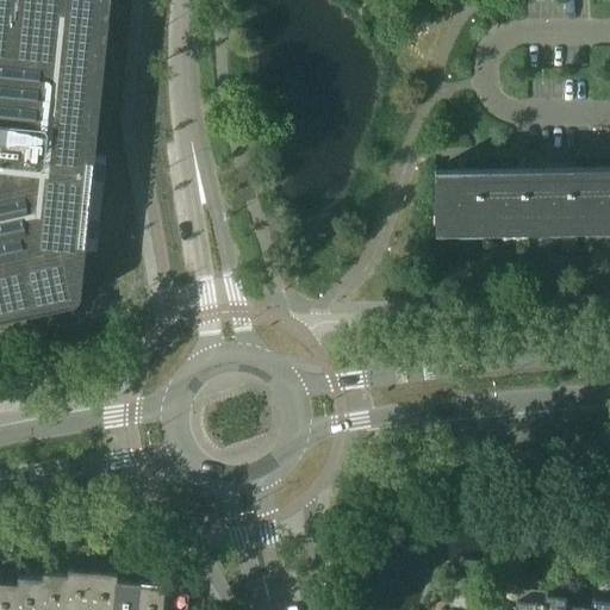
[(0,0),(0,319),(72,304),(74,304),(75,303),(76,302),(79,300),(80,299),(80,297),(81,296),(81,293),(85,254),(95,155),(111,0),(0,0)]
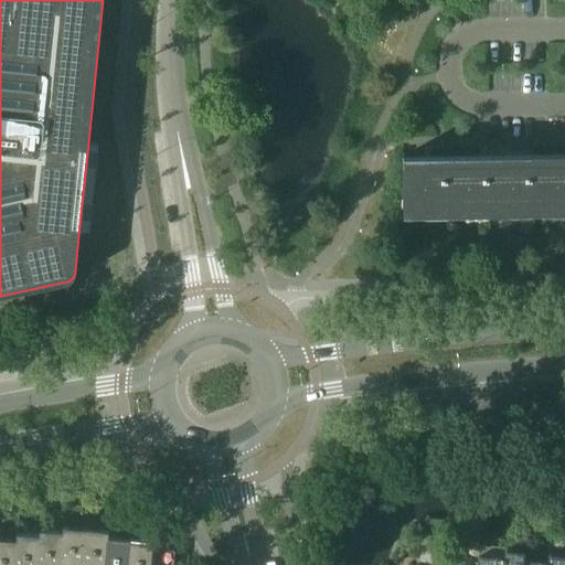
[(564,160),(404,163),(404,156),(403,156),(404,214),(405,214),(405,208),(564,204),(564,160)]
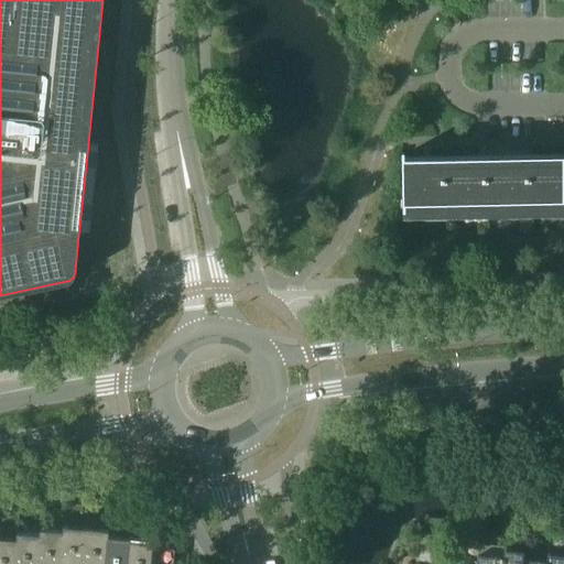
[(530,221),(520,220),(520,232),(530,232),(530,221)]
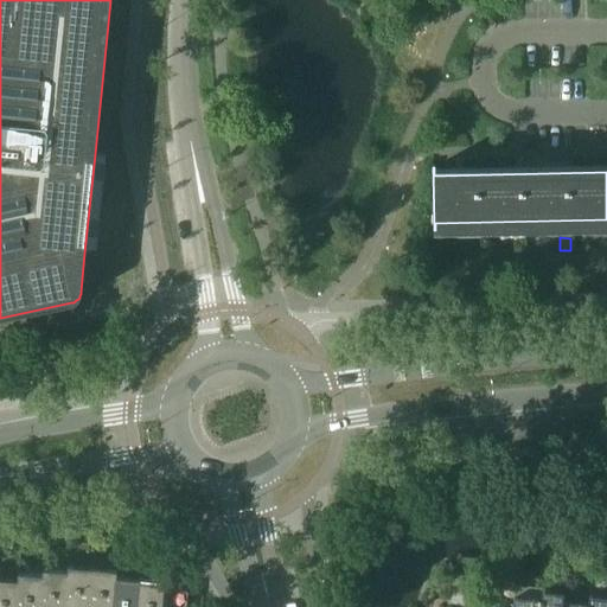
[(475,569),(477,557),(465,556),(464,567),(475,569)]
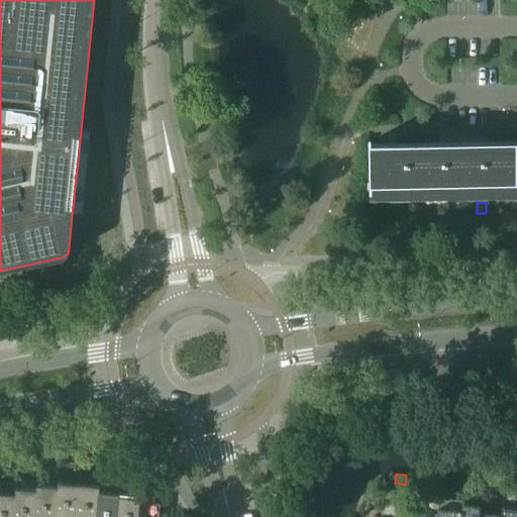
[(59,482),(58,487),(55,516),(75,516),(79,484),(59,482)]
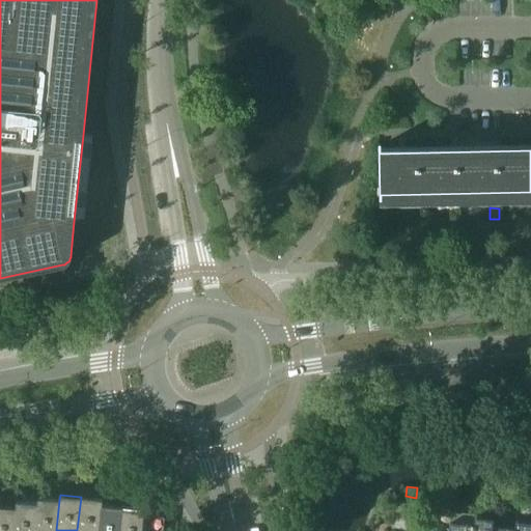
[(103,499),(81,497),(77,530),(99,530),(102,504),(103,499)]
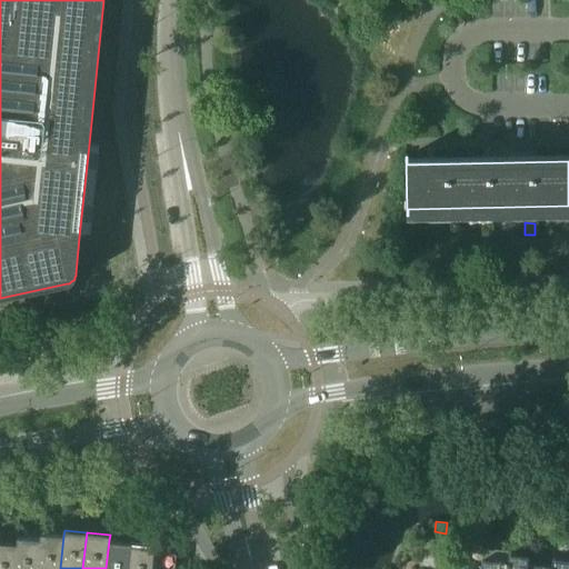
[(41,533),(40,539),(41,539),(37,568),(60,568),(63,536),(41,533)]
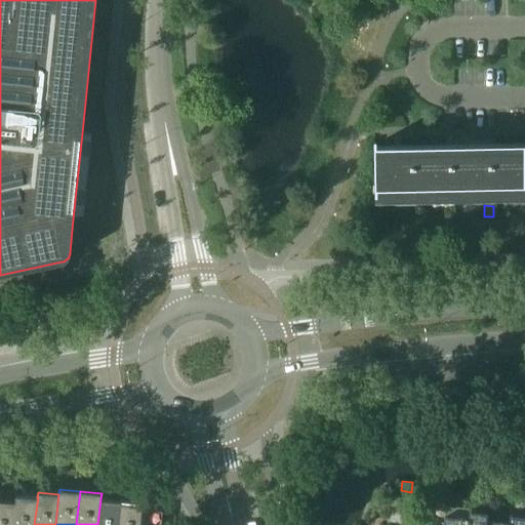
[(16,495),(15,501),(16,501),(13,524),(34,524),(38,497),(37,497),(16,495)]
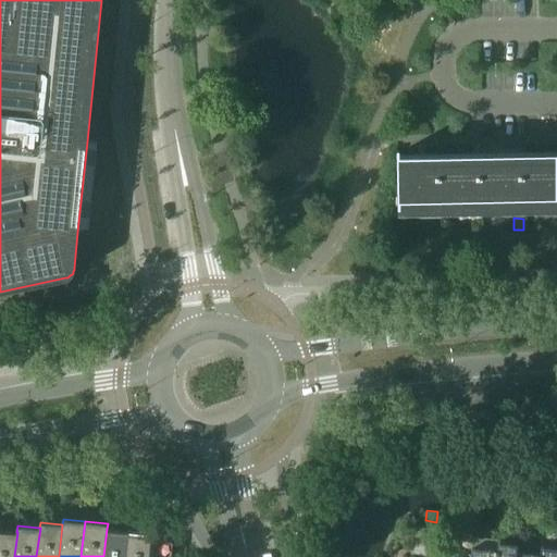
[(506,528),(504,541),(514,542),(516,528),(506,528)]
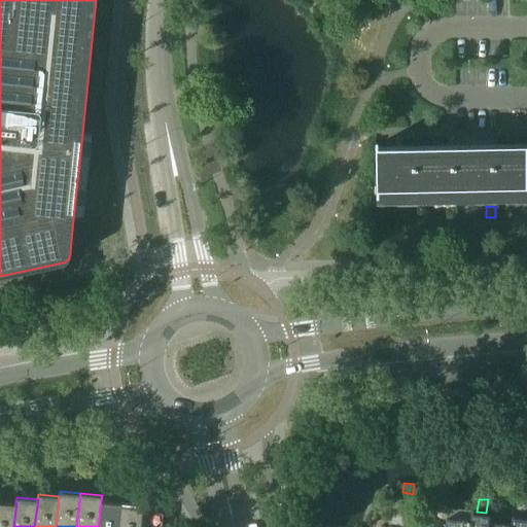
[(118,526),(121,502),(101,500),(98,526),(118,526)]
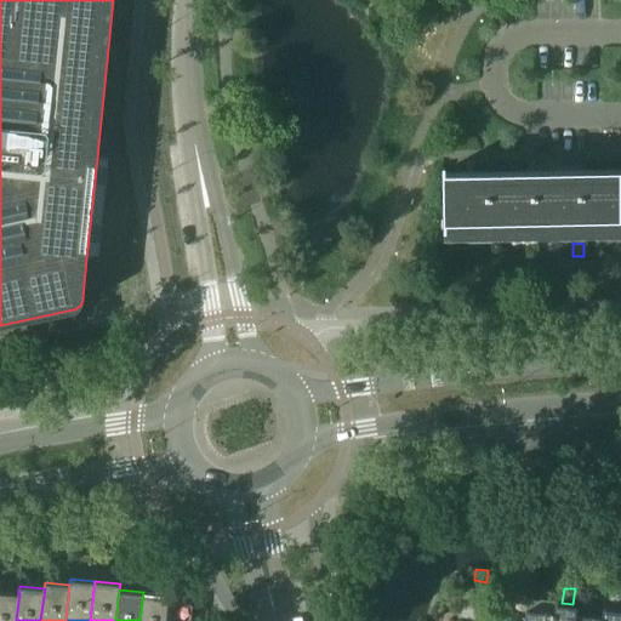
[(0,591),(0,620),(16,620),(20,593),(18,593),(0,591)]
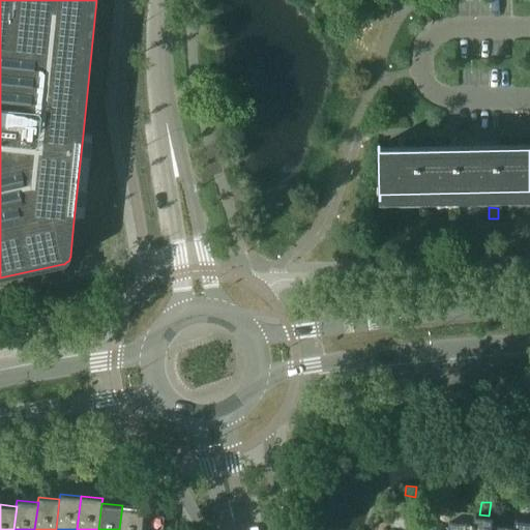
[(144,507),(122,505),(119,529),(140,529),(143,513),(144,507)]
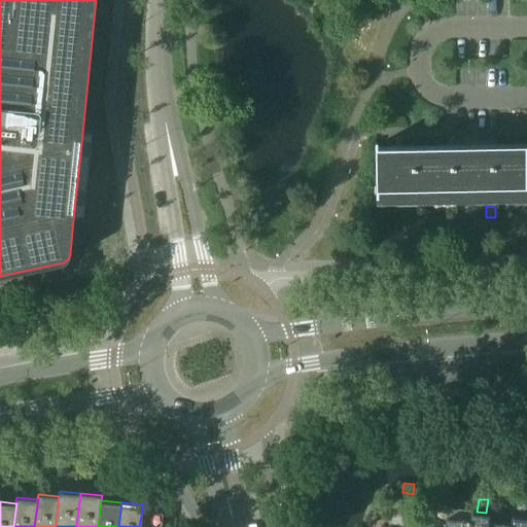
[(162,526),(164,513),(142,511),(139,526),(162,526)]
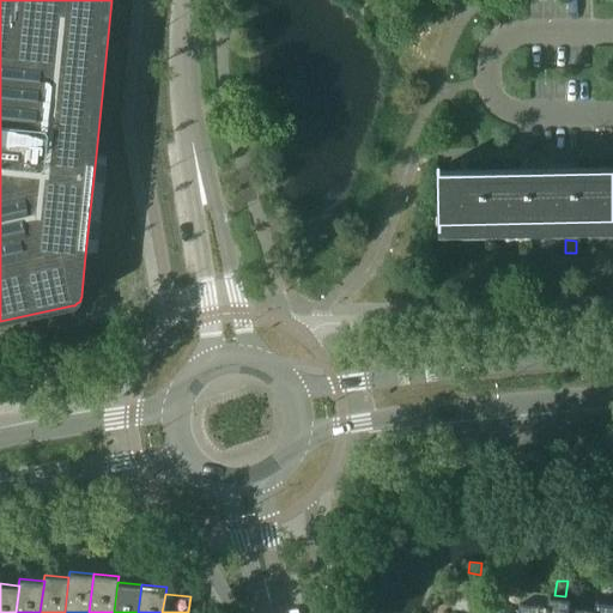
[(566,612),(568,607),(569,607),(569,599),(548,596),(548,598),(548,605),(520,601),(517,612),(566,612)]
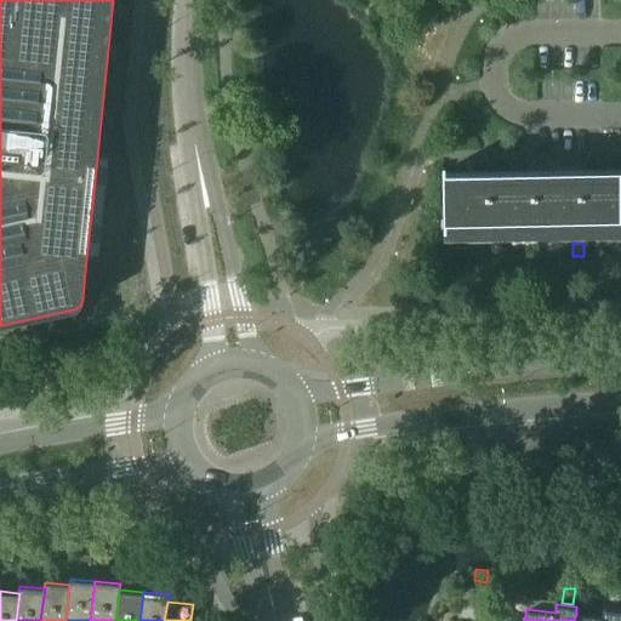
[(620,620),(620,610),(603,609),(603,610),(604,610),(603,617),(576,615),(575,615),(574,620),(620,620)]
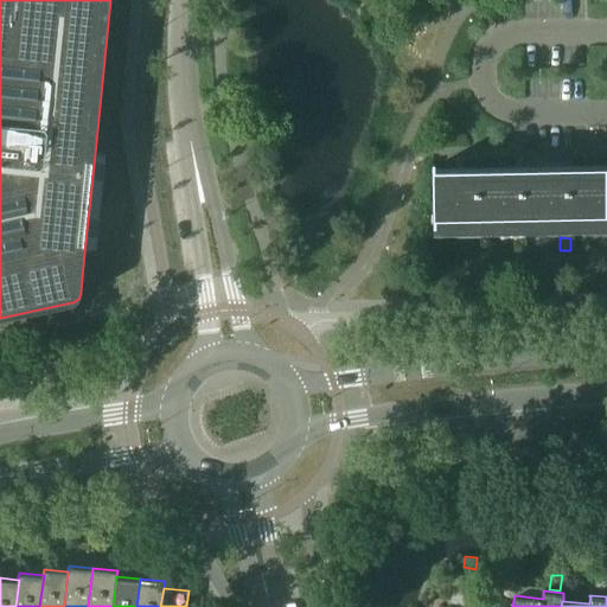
All buildings are outlined.
